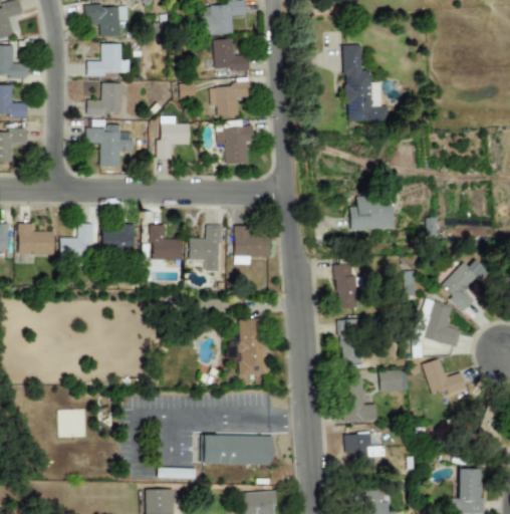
[(206,9),(229,8),(229,0),(246,0),(247,15),(234,16),(235,34),(200,37),(199,17),(206,17),(206,9)]
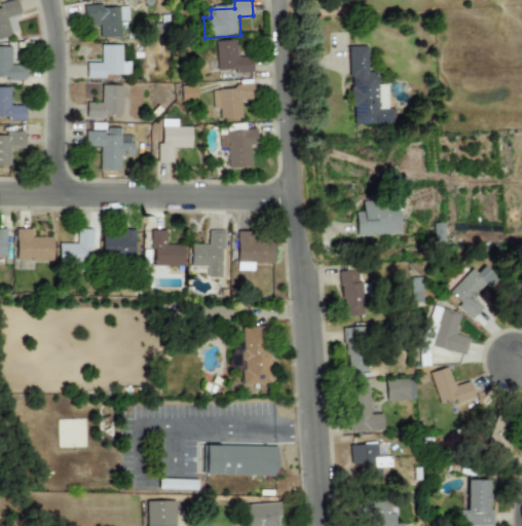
[(0,39),(22,34),(17,21),(25,20),(20,1),(0,5),(0,39)]
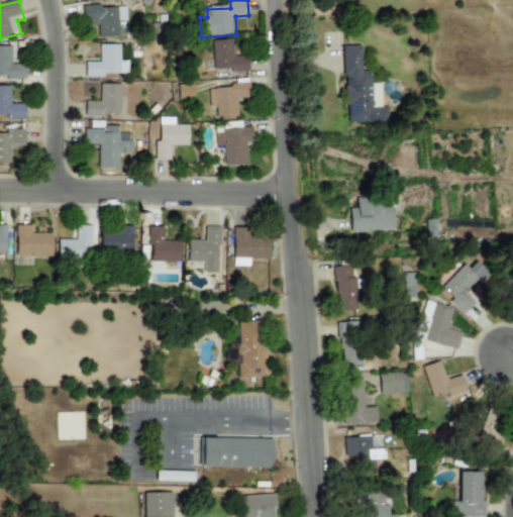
[(121,36),(120,20),(128,20),(128,6),(85,7),(86,25),(100,25),(101,37),(121,36)]
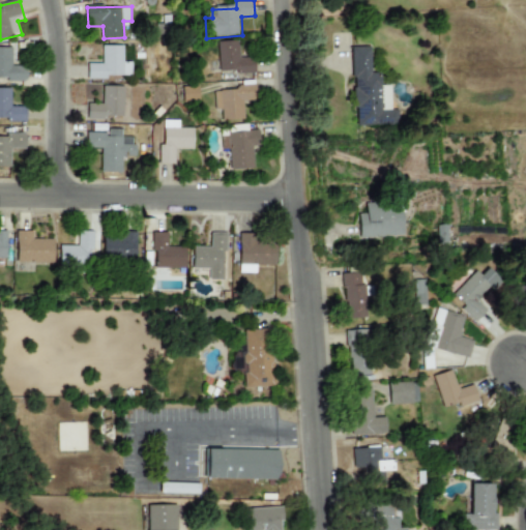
[(241,40),(221,41),(222,74),(258,71),(257,57),(242,58),(241,40)]
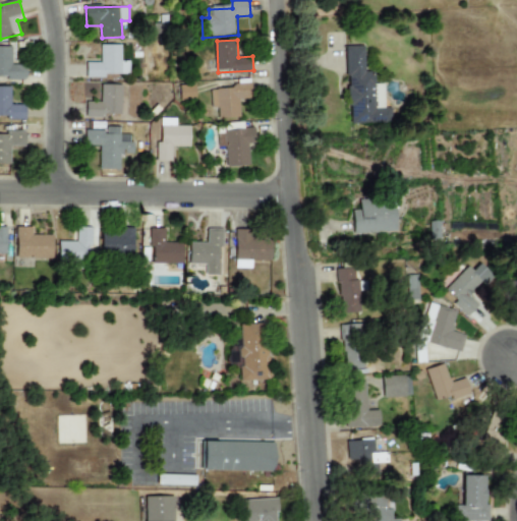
[(123,44),(102,45),(103,62),(88,62),(89,76),(131,75),(131,61),(123,61),(123,44)]
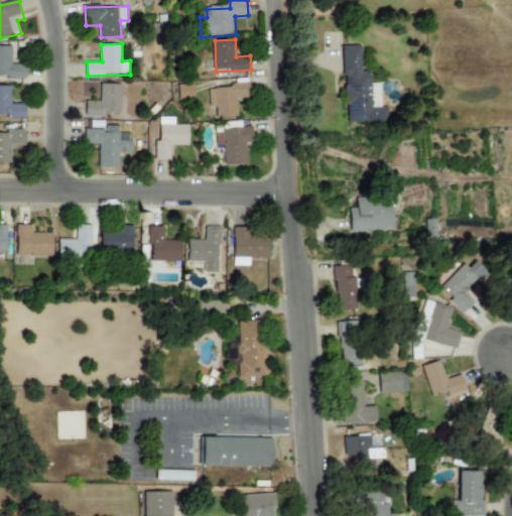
[(0,80),(28,80),(28,63),(17,63),(17,45),(0,45),(0,80)]
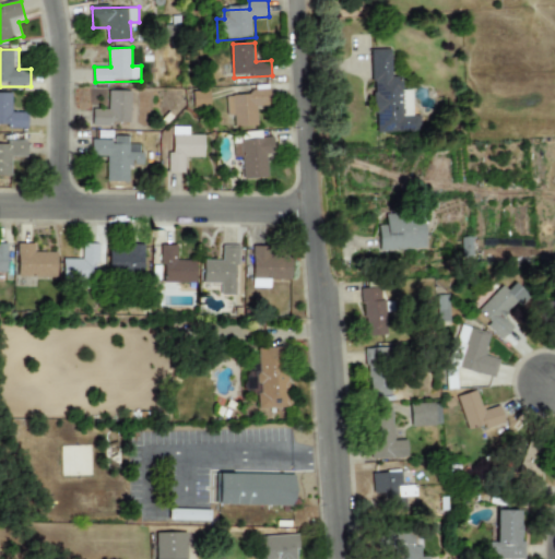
[(420,132),(420,111),(413,113),(413,91),(403,91),(403,78),(392,78),(392,49),(375,49),(376,132),(420,132)]
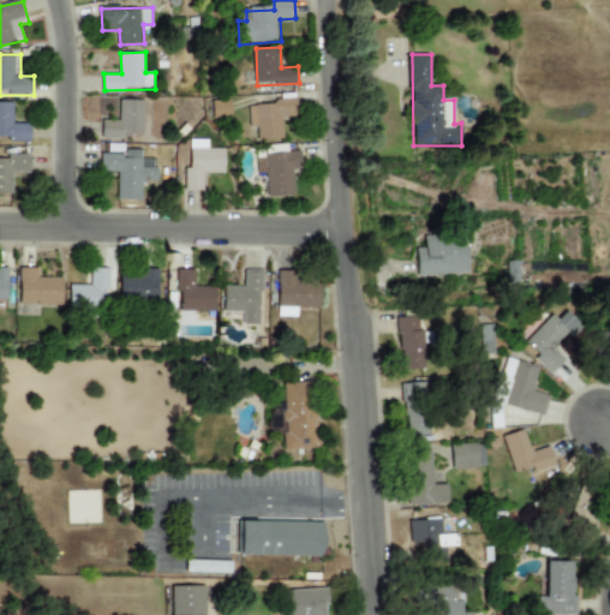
[(103,120),(103,136),(145,137),(147,100),(121,100),(120,120),(103,120)]
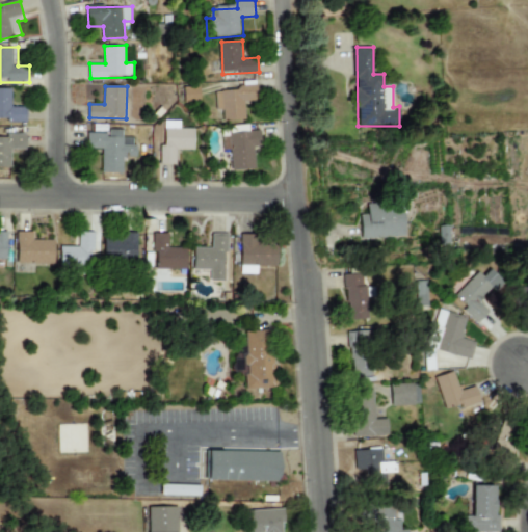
[(133,87),(135,120),(148,120),(146,87),(133,87)]
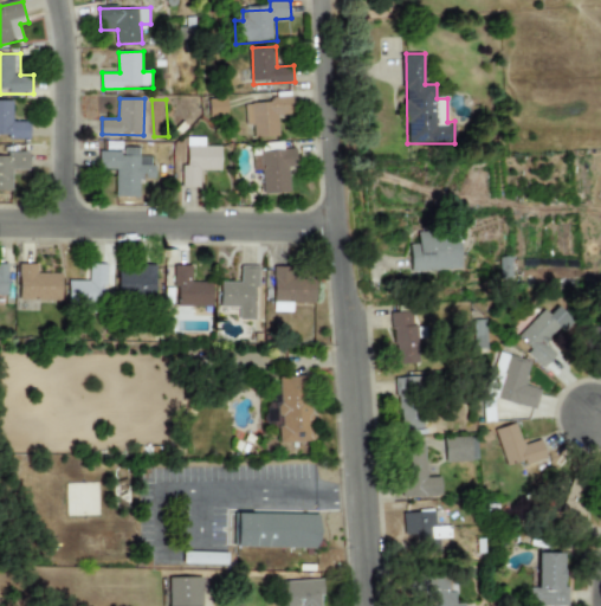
[(282,136),(280,116),(296,115),(295,100),(246,102),(247,126),(256,126),(256,137),(282,136)]
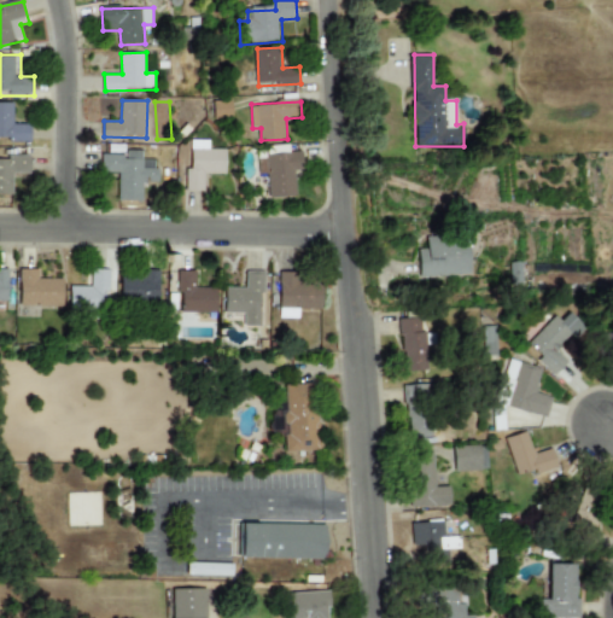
[(0,140),(33,140),(33,124),(16,124),(15,103),(0,103),(0,140)]
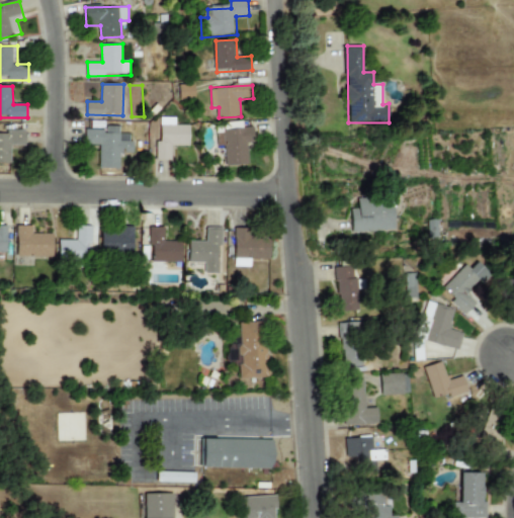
[(191,123),(161,123),(160,160),(173,160),(173,146),(191,146),(191,123)]
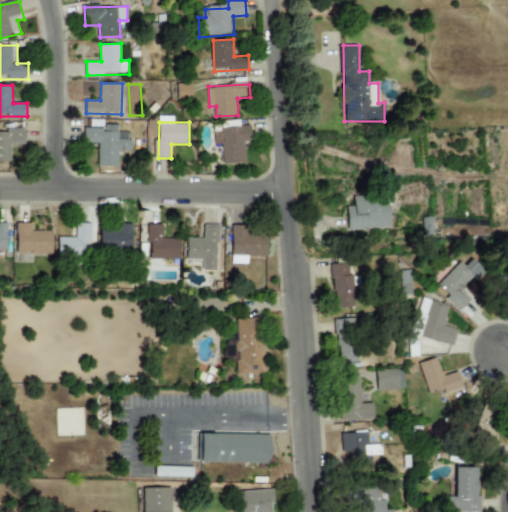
[(120,167),(120,151),(132,151),(133,132),(120,132),(120,125),(107,124),(107,128),(85,127),(85,143),(100,143),(99,166),(120,167)]
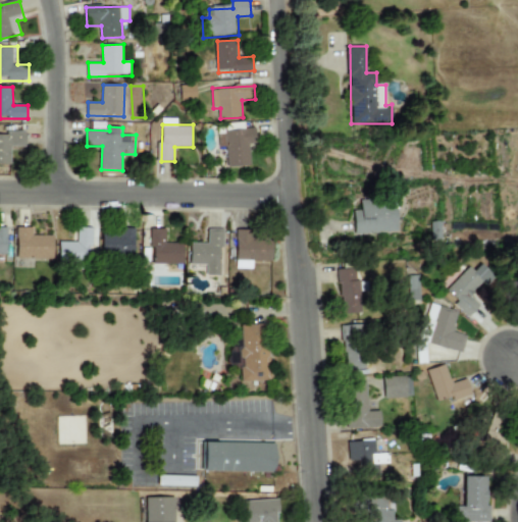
[(252,145),(258,144),(257,129),(220,131),(220,147),(228,147),(228,167),(253,166),(252,145)]
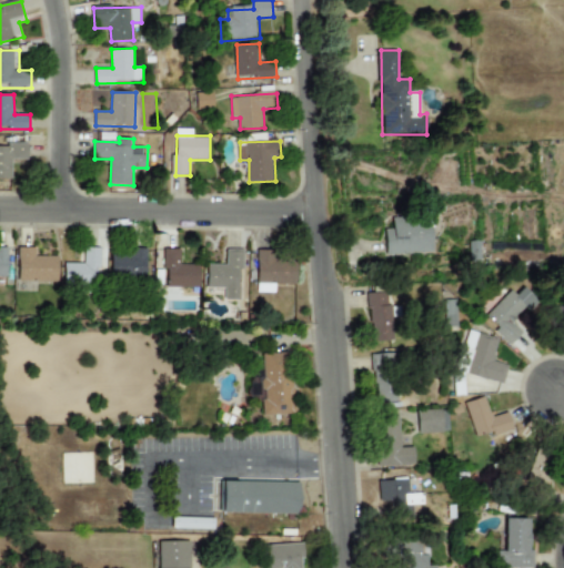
[(29,144),(0,144),(0,179),(13,179),(13,160),(30,160),(29,144)]
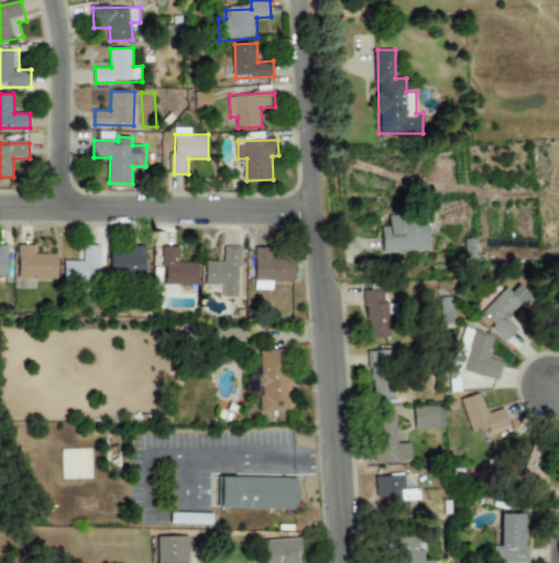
[(384,252),(430,251),(429,219),(391,220),(391,227),(383,228),(384,252)]
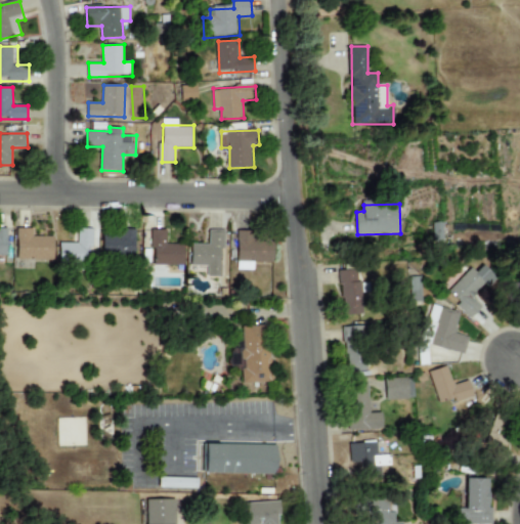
[(18,260),(55,259),(54,236),(34,236),(34,228),(17,228),(18,260)]
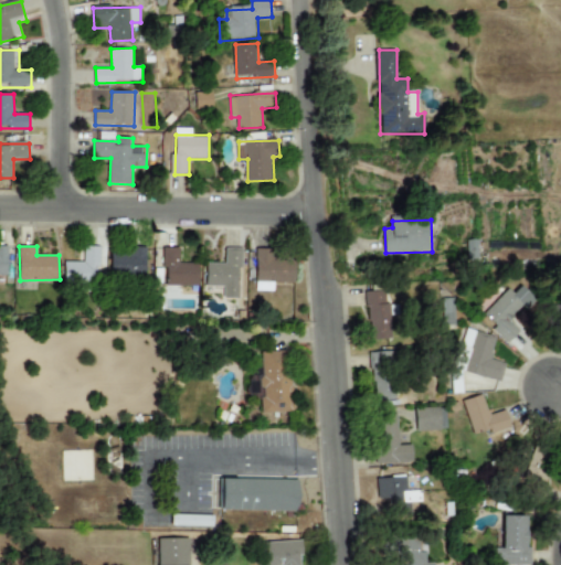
[(85,263),(65,262),(65,287),(97,287),(97,267),(102,267),(102,247),(85,246),(85,263)]
